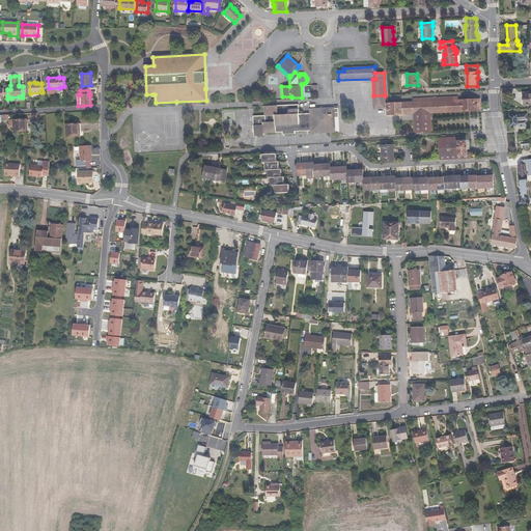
[(385,95),(373,95),(373,109),(386,108),(386,104),(385,95)]
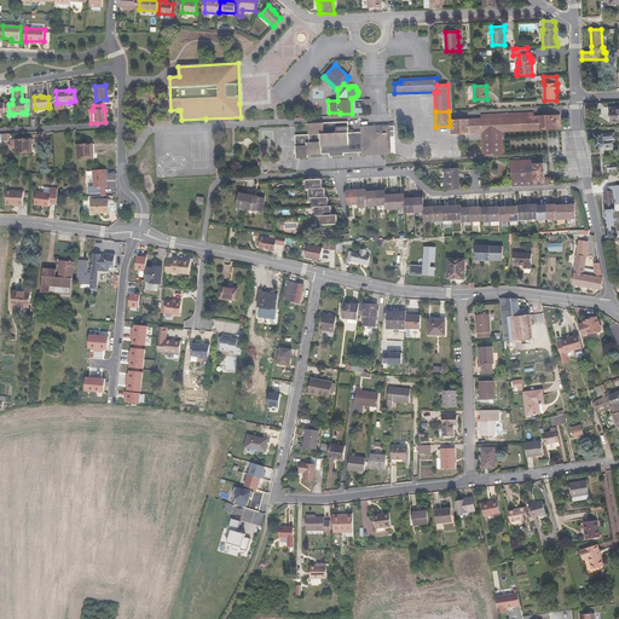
[(534,113),(502,114),(502,132),(557,129),(557,120),(554,120),(554,116),(534,116),(534,113)]
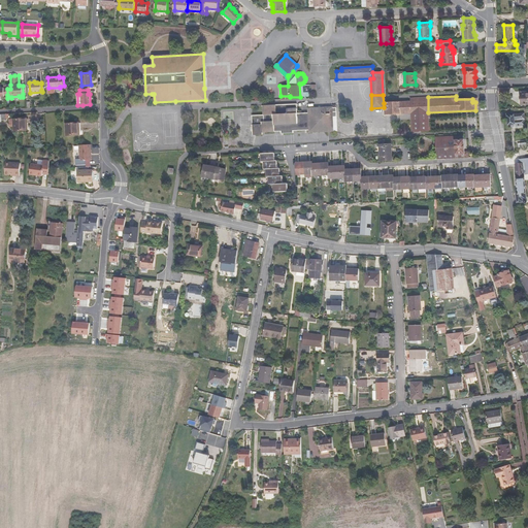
[(410,98),(410,101),(411,112),(411,120),(429,119),(428,112),(428,97),(410,98)]
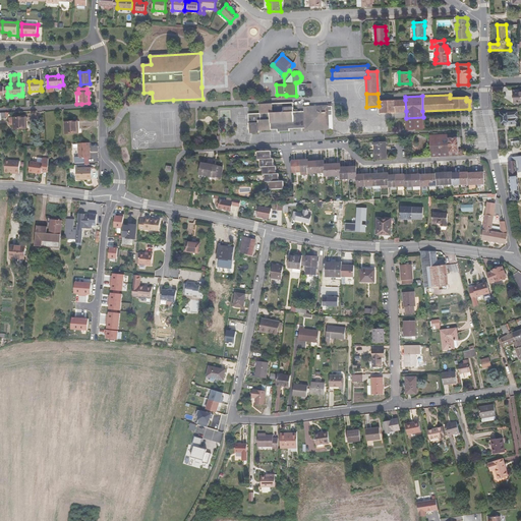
[(406,111),(405,100),(380,101),(380,102),(381,112),(406,111)]
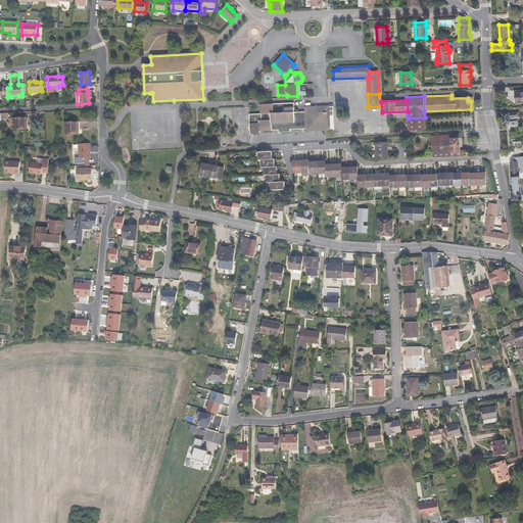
[(278,128),(279,130),(279,132),(290,132),(290,130),(306,129),(306,131),(326,130),(330,130),(330,115),(333,115),(333,106),(329,107),(329,106),(305,107),(305,112),(294,112),(294,107),(294,103),(260,104),(262,114),(249,114),(250,133),(260,133),(260,131),(272,131),(272,130),(272,128),(278,128)]
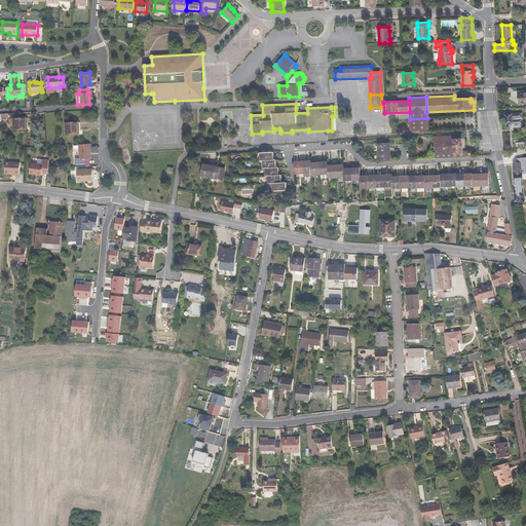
[(510,124),(510,125),(510,126),(511,126),(511,127),(512,127),(513,126),(524,125),(523,113),(505,115),(506,124),(510,124)]
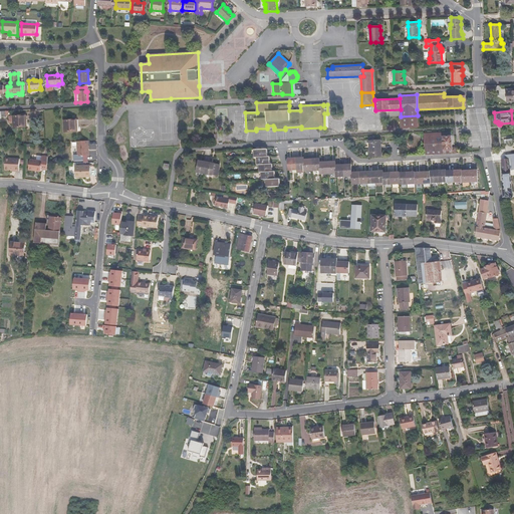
[(14,127),(27,126),(26,115),(9,116),(9,122),(14,122),(14,127)]
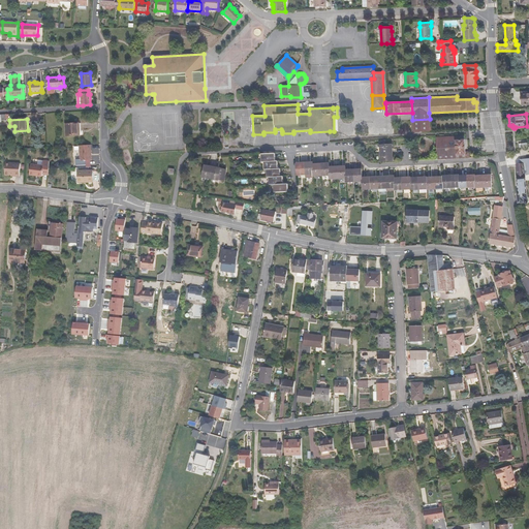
[(430,119),(412,120),(413,132),(430,131),(430,119)]
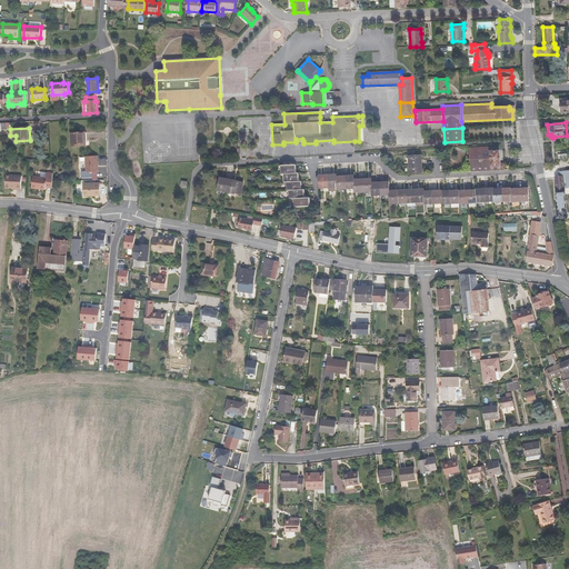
[(71,146),(86,145),(86,132),(71,133),(71,146)]
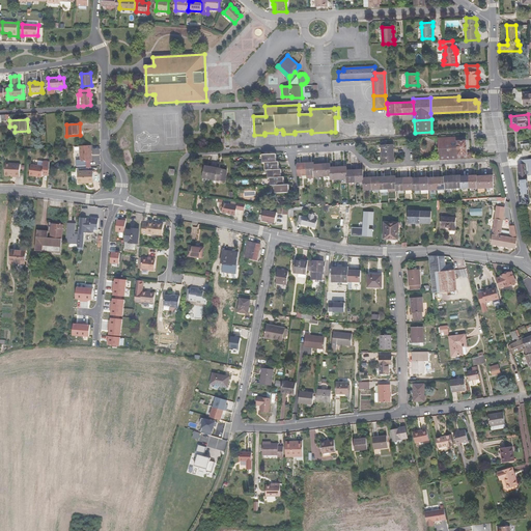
[(467,140),(467,136),(438,138),(439,160),(472,159),(471,154),(468,154),(468,151),(467,140)]
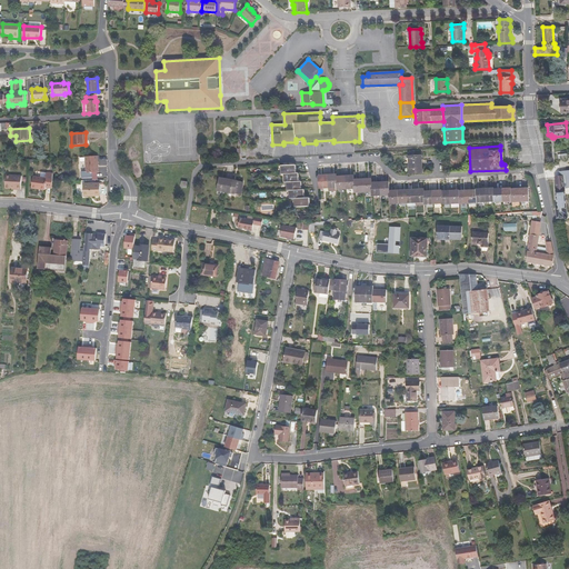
[(568,152),(558,155),(559,159),(561,159),(562,160),(563,161),(566,162),(567,162),(568,161),(568,160),(568,152)]
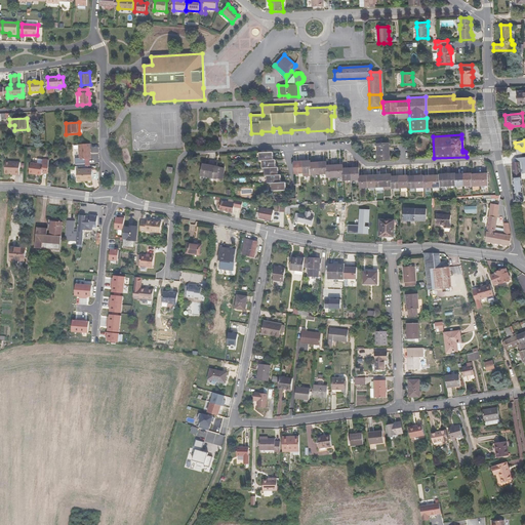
[(91,159),(90,144),(79,145),(80,160),(91,159)]
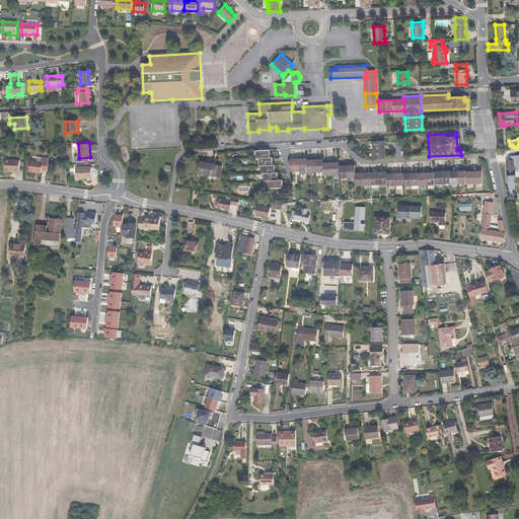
[(385,142),(373,142),(374,158),(386,157),(385,142)]
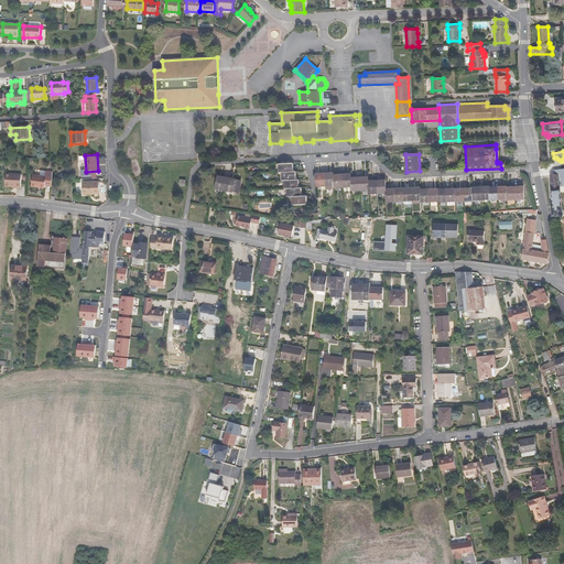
[(280,172),(282,172),(282,181),(284,181),(285,188),(288,188),(289,196),(293,196),(293,205),(307,204),(306,196),(302,196),(302,188),(299,188),(299,180),(296,180),(296,172),(293,172),(293,163),(279,164),(280,172)]
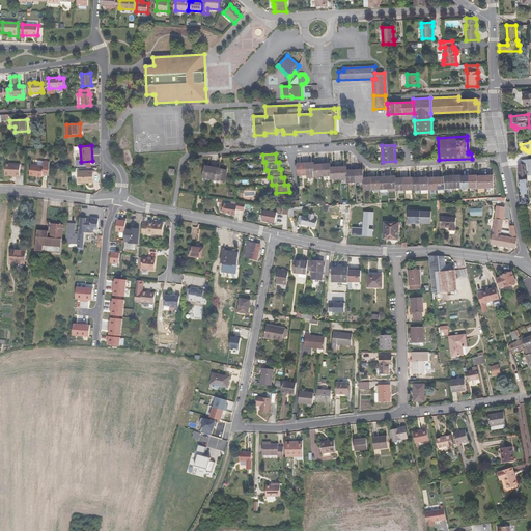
[(520,179),(522,194),(520,194),(521,203),(527,203),(527,204),(528,204),(529,204),(530,204),(530,203),(530,202),(530,201),(530,200),(529,191),(528,178),(528,176),(530,176),(530,161),(524,162),(524,165),(519,165),(520,179)]
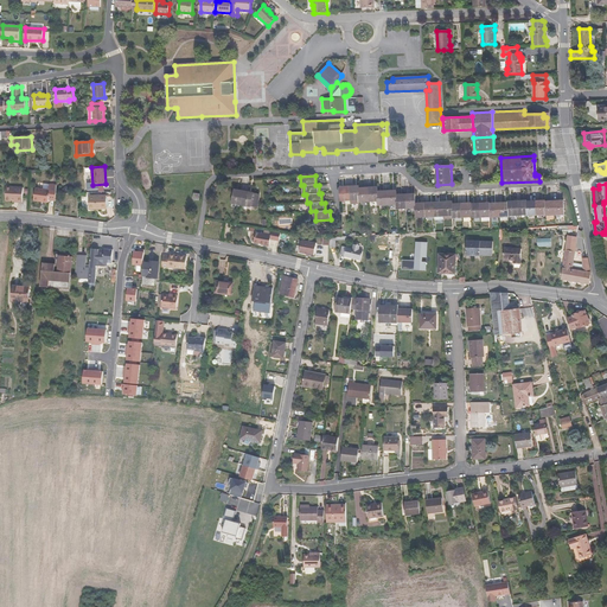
[(40,200),(49,202),(49,200),(56,200),(57,193),(57,185),(50,185),(49,191),(36,189),(34,202),(40,202),(40,200)]
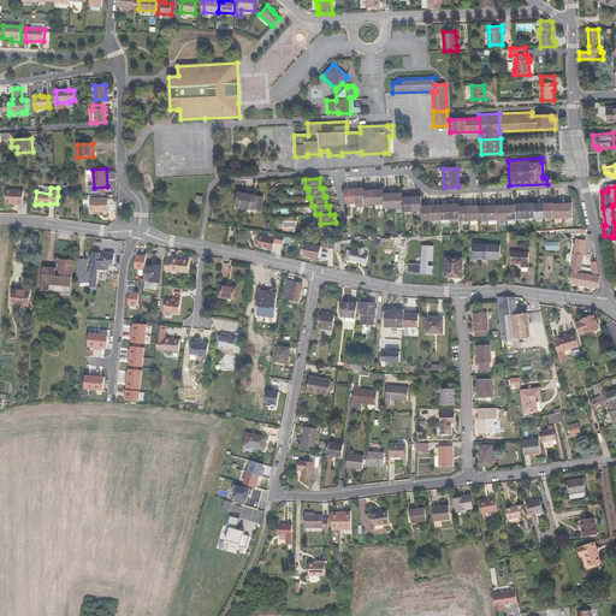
[(422,211),(422,207),(421,196),(403,197),(403,193),(384,194),(384,190),(365,191),(365,189),(345,189),(347,203),(365,202),(366,205),(384,205),(385,208),(403,207),(403,212),(422,211)]
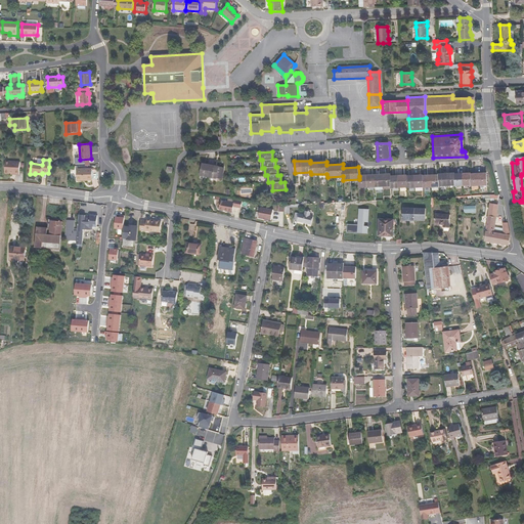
[(5,162),(5,173),(15,174),(15,175),(19,175),(20,163),(5,162)]
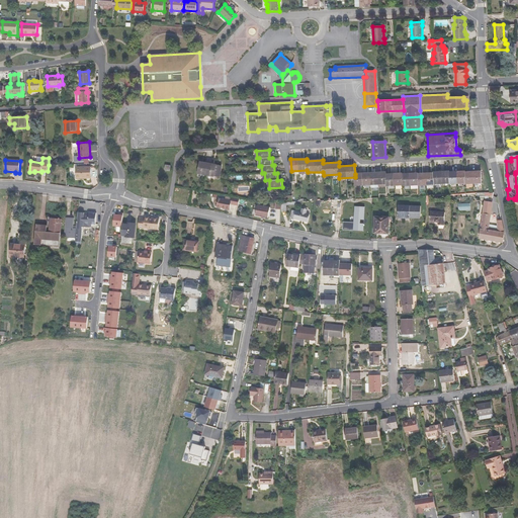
[(198,173),(214,176),(214,172),(217,165),(200,162),(198,173)]
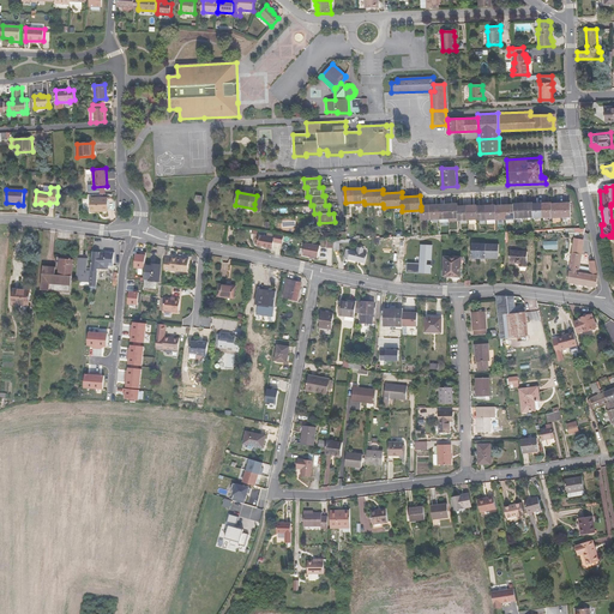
[(90,198),(91,211),(102,210),(102,211),(109,211),(108,198),(90,198)]
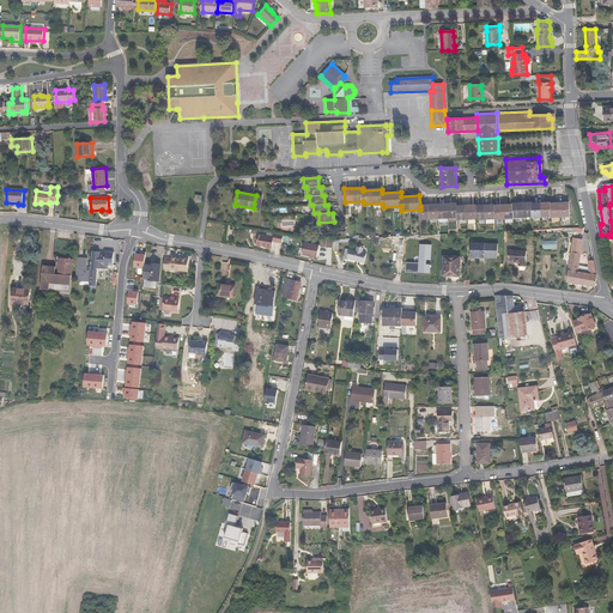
[(457,206),(459,218),(459,220),(477,219),(477,220),(496,219),(514,219),(514,218),(533,217),(533,218),(552,217),(552,218),(570,217),(570,202),(551,204),(551,202),(532,204),(532,202),(514,204),(514,205),(496,206),(495,205),(477,206),(477,205),(457,206)]
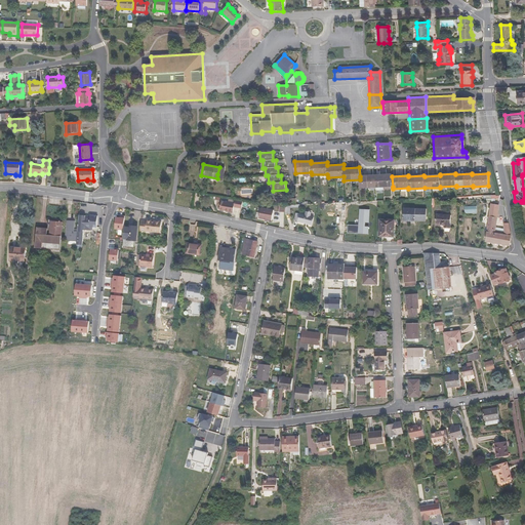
[(385,187),(385,174),(360,176),(360,179),(360,188),(385,187)]
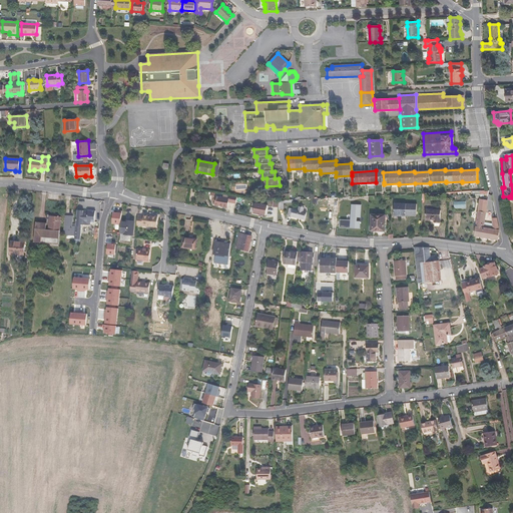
[(383,172),(383,170),(376,170),(376,182),(376,186),(384,186),(384,184),(384,182),(383,172)]
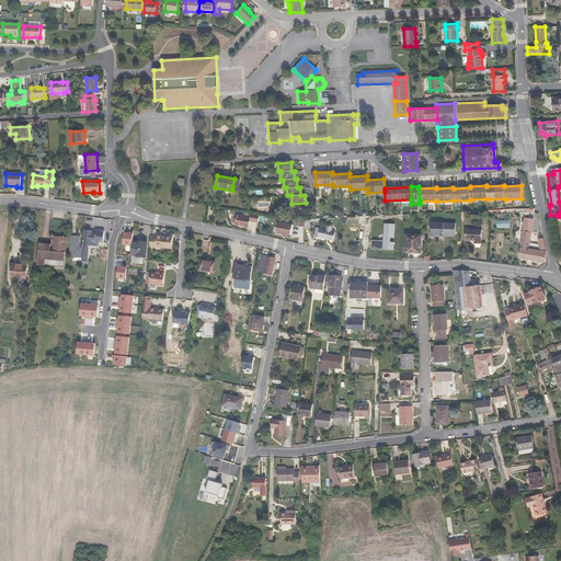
[(251,217),(237,215),(236,224),(250,226),(250,221),(259,222),(260,215),(252,214),(251,217)]
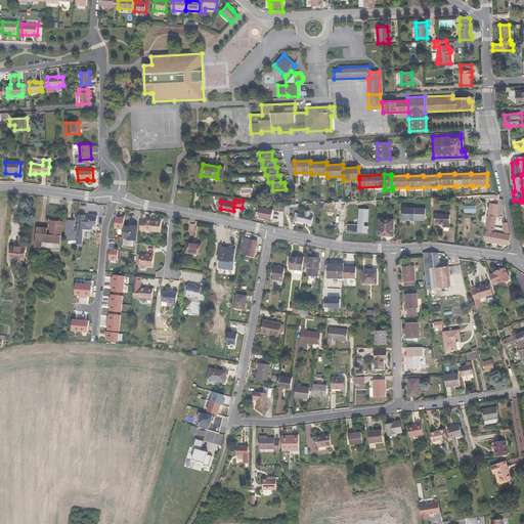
[(285,212),(285,213),(289,213),(289,208),(295,207),(295,205),(293,205),(286,205),(285,212)]
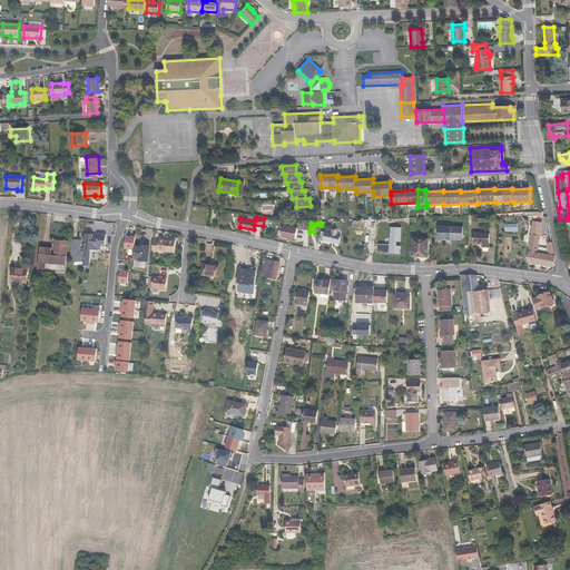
[(295,242),(298,229),(284,226),(282,238),(295,242)]
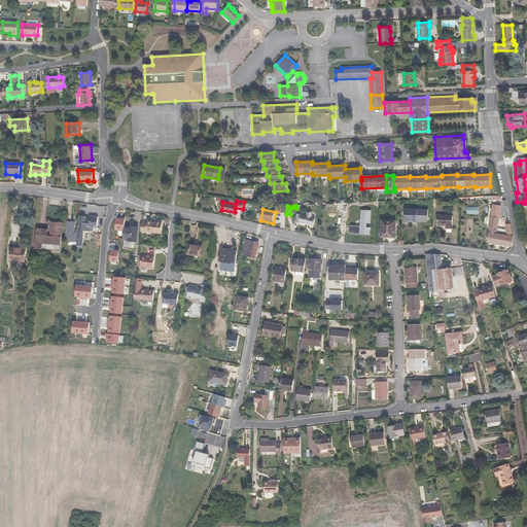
[(406,209),(405,221),(428,222),(428,210),(406,209)]
